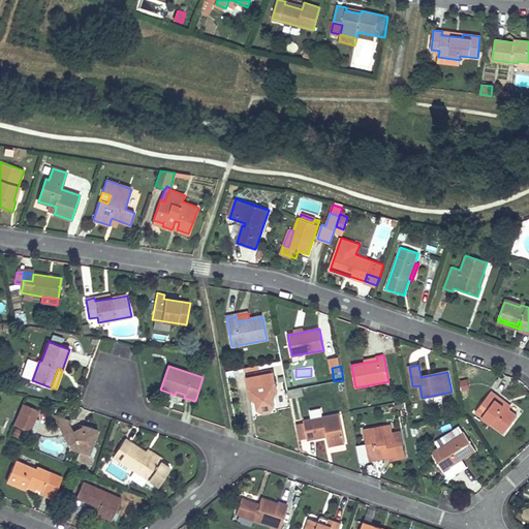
[(277,393),(274,373),(273,373),(272,370),(262,372),(263,375),(257,376),(257,373),(248,375),(248,378),(247,378),(251,398),(255,397),(256,402),(258,409),(275,406),(273,398),(273,394),(277,393)]
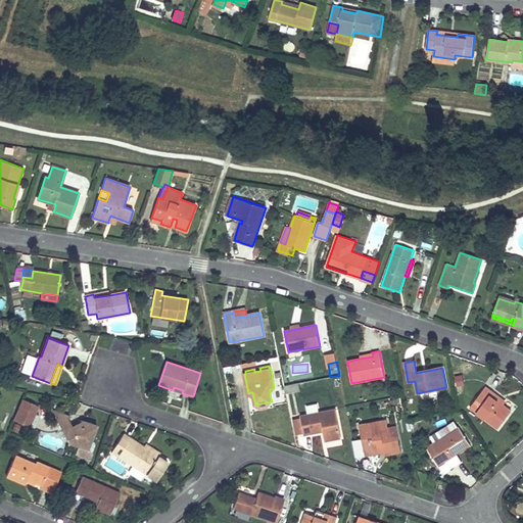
[(297,383),(284,386),(286,394),(299,391),(297,383)]
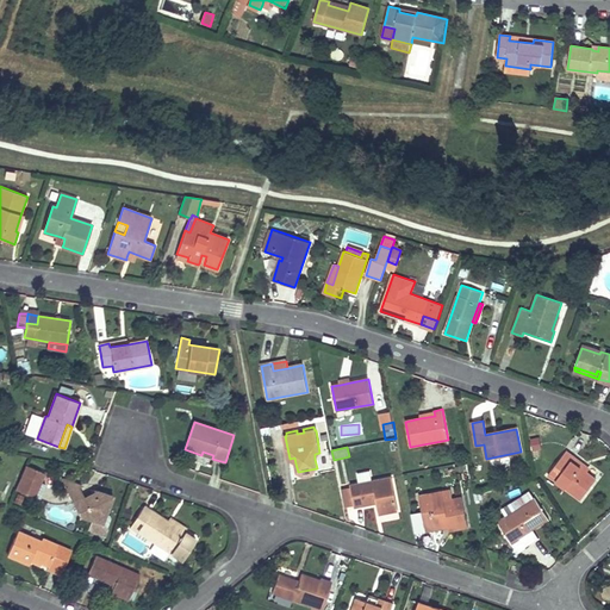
[(596,479),(572,461),(574,456),(567,450),(548,474),(582,499),(596,479)]
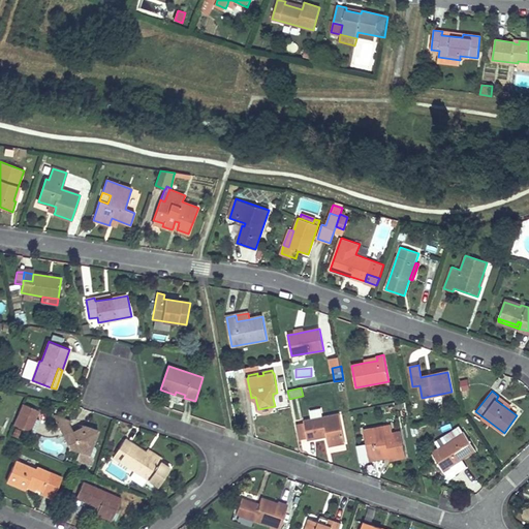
[(498,396),(496,400),(507,408),(510,405),(498,396)]
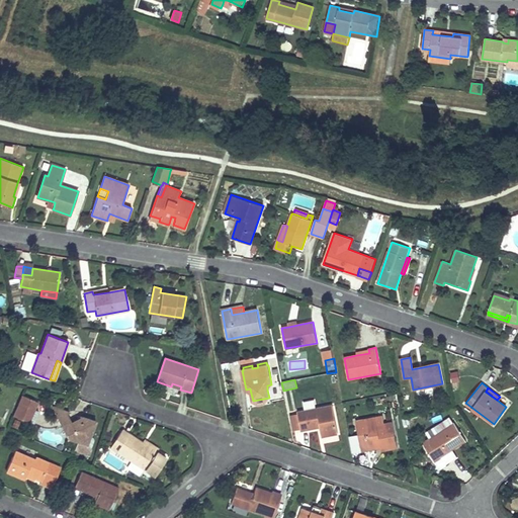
[(37,402),(21,395),(13,416),(28,423),(37,402)]
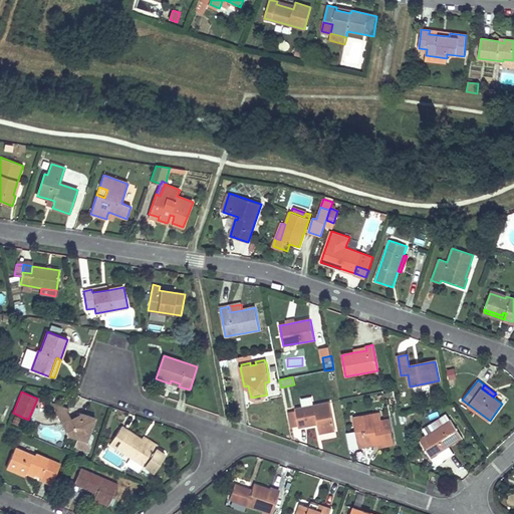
[(303,406),(313,404),(311,397),(302,399),(303,406)]
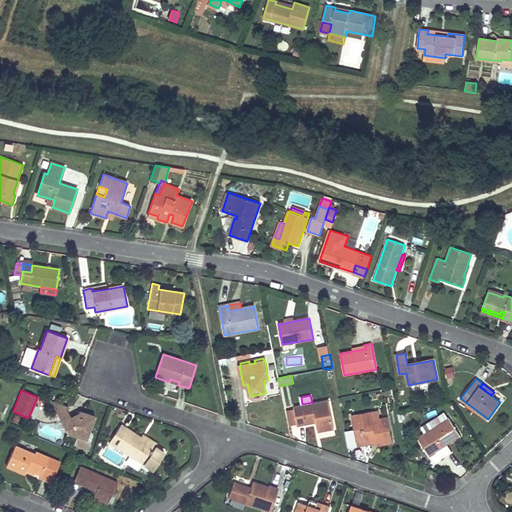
[(316,422),(318,431),(334,428),(329,401),(294,408),(298,425),(316,422)]
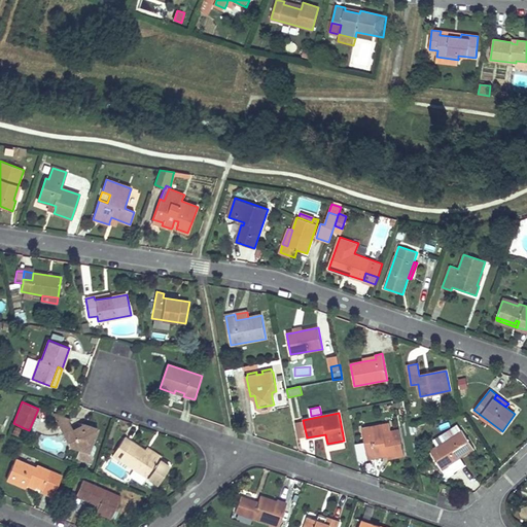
[(71,419),(62,416),(56,419),(59,425),(68,421),(71,419)]
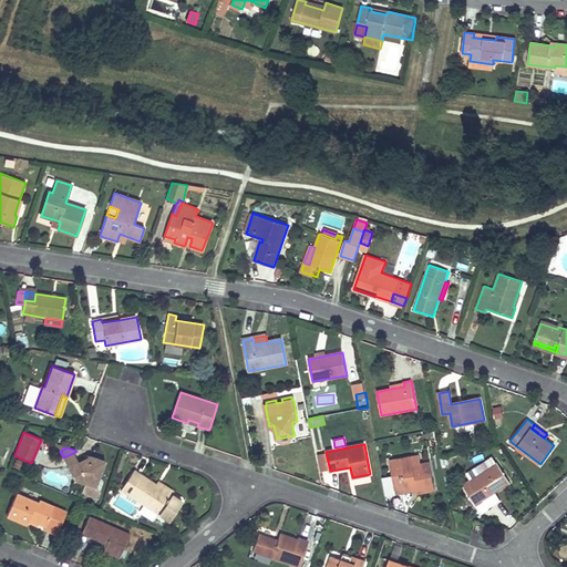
[(78,461),(73,453),(63,457),(68,466),(78,461)]
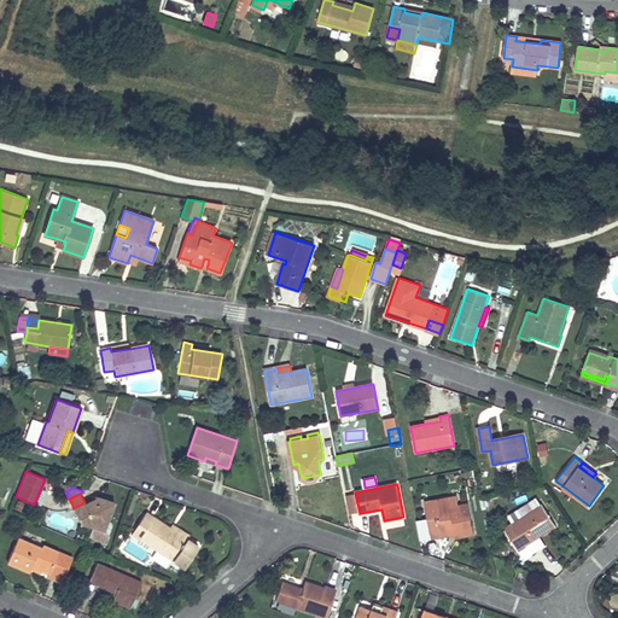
[(135,497),(132,496),(126,514),(129,516),(135,497)]
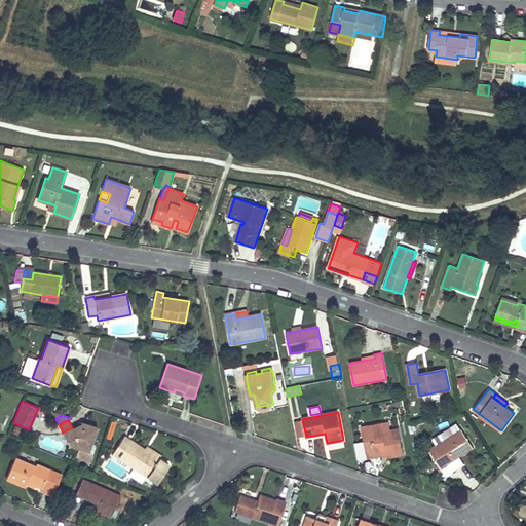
[(362,428),(368,458),(376,456),(375,454),(386,452),(386,454),(387,457),(404,454),(399,429),(390,430),(388,423),(362,428)]
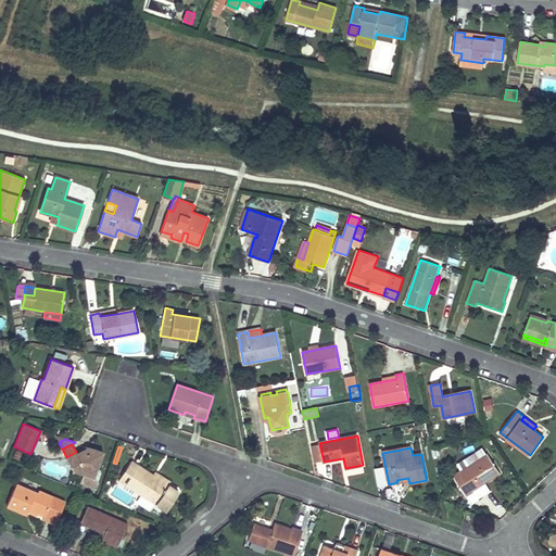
[(103,452),(92,449),(78,455),(76,453),(76,452),(66,457),(73,470),(85,475),(83,481),(84,484),(97,489),(99,482),(93,478),(89,476),(92,467),(97,468),(103,452)]
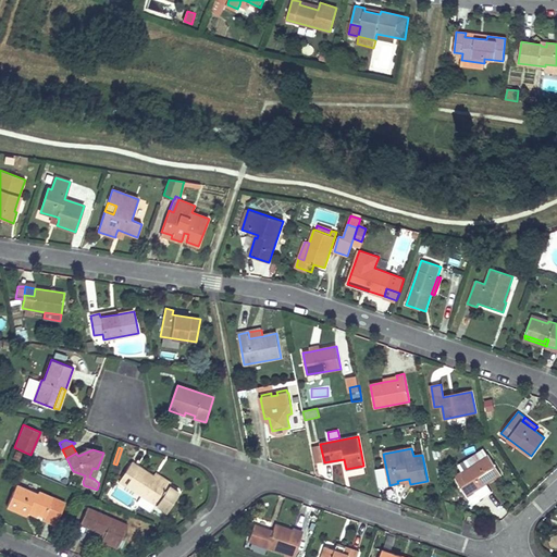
[(459,466),(462,471),(487,455),(484,449),(459,466)]
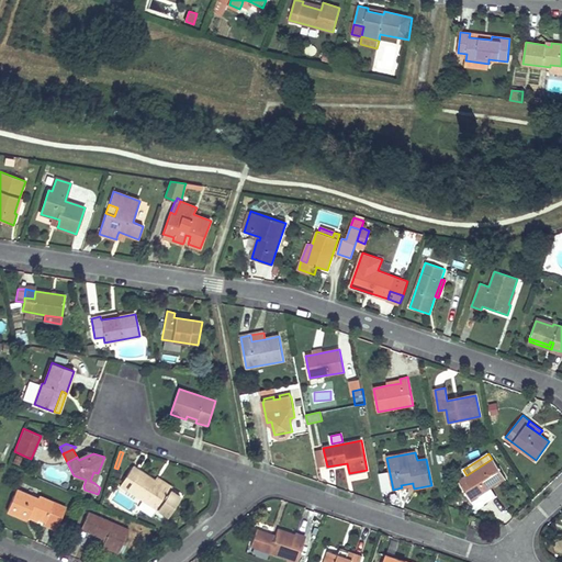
[(505,479),(493,459),(492,459),(467,475),(459,481),(471,501),(479,496),(484,504),(496,496),(491,487),(505,479)]
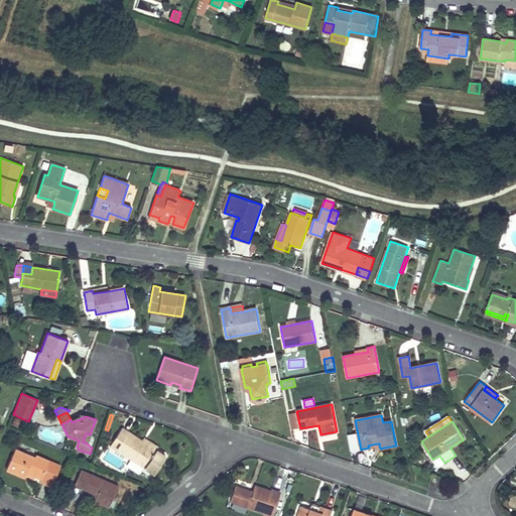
[(142,441),(122,428),(110,445),(154,474),(165,457),(156,450),(142,441)]
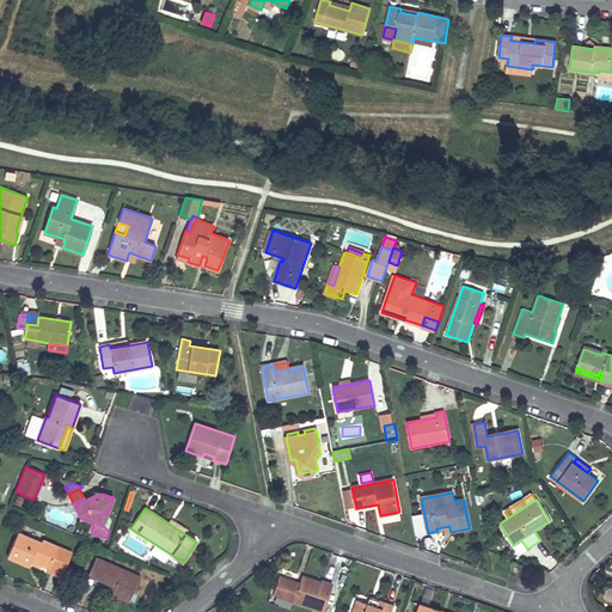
[(170,520),(169,524),(185,534),(188,531),(170,520)]
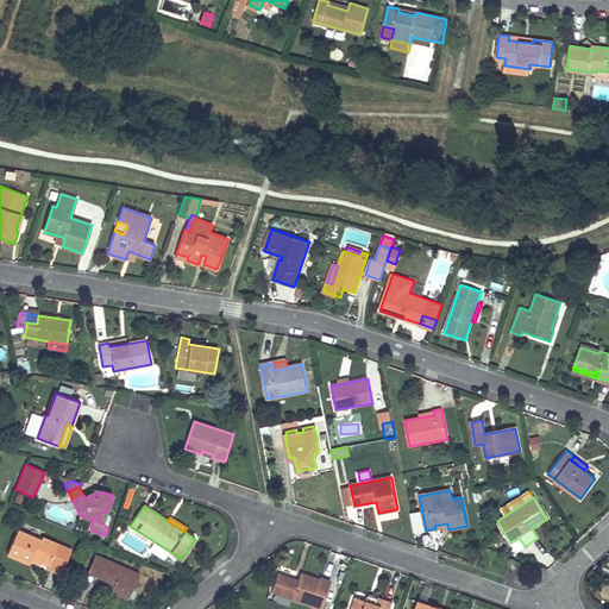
[(57,544),(42,538),(41,540),(18,531),(7,553),(29,563),(30,560),(31,557),(41,562),(48,564),(46,567),(61,573),(68,558),(54,552),(57,544)]
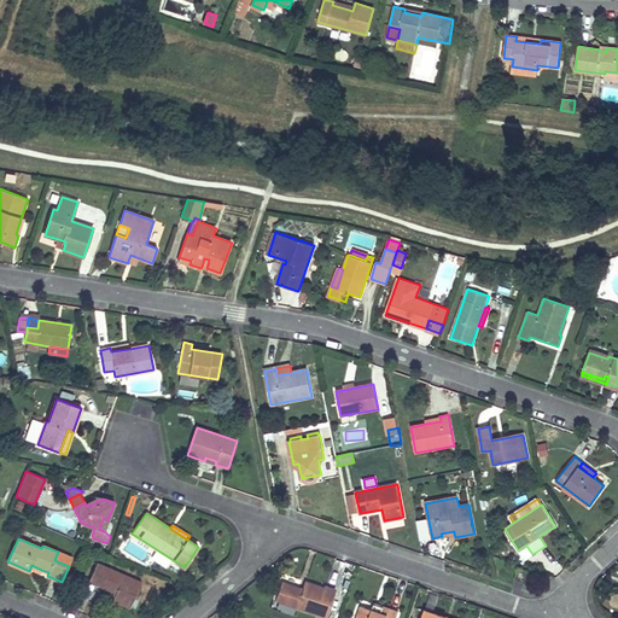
[(526,546),(518,551),(524,559),(532,554),(526,546)]
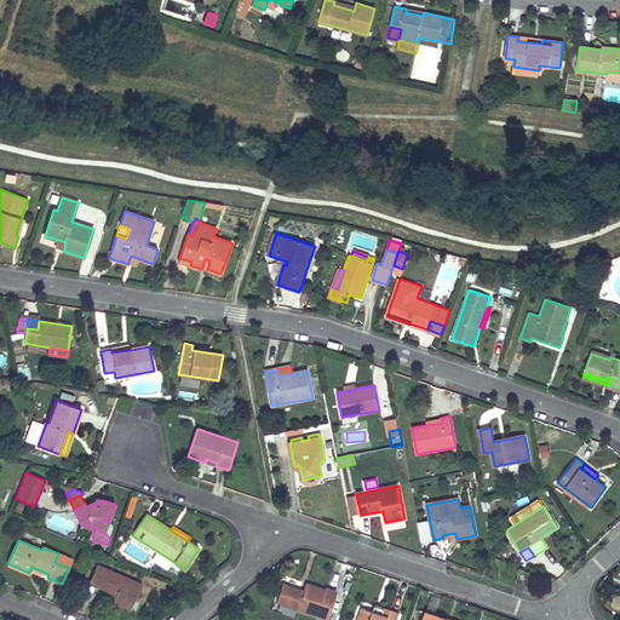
[(55,562),(69,568),(73,560),(58,554),(55,562)]
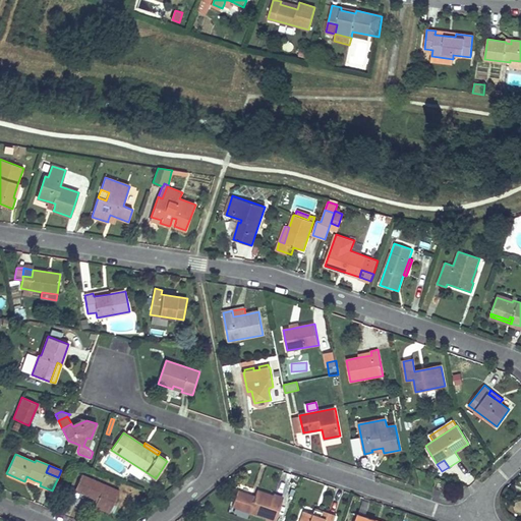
[(81,475),(75,489),(98,500),(95,506),(110,513),(119,491),(81,475)]
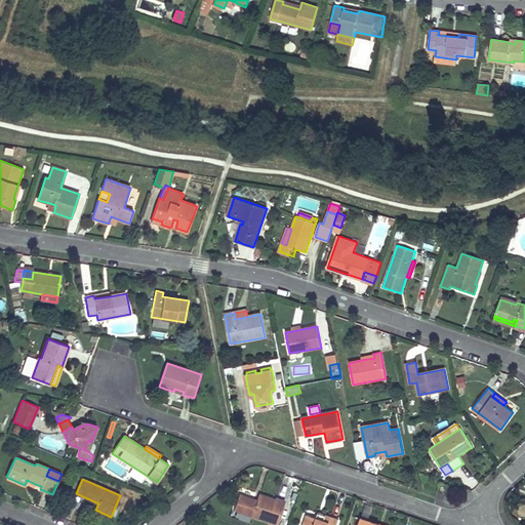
[(437,492),(446,495),(449,486),(440,483),(437,492)]
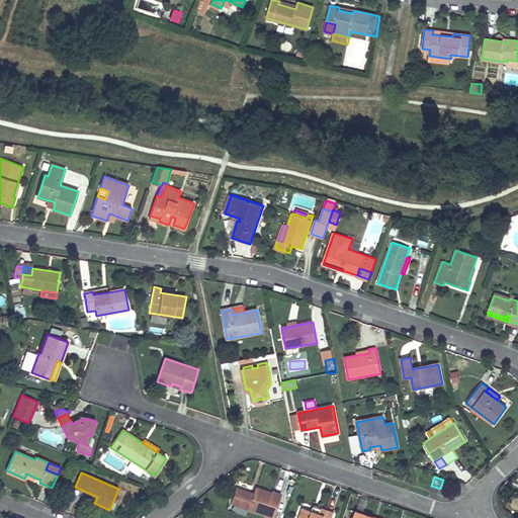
[(231,504),(273,517),(281,496),(256,488),(254,494),(236,488),(231,504)]
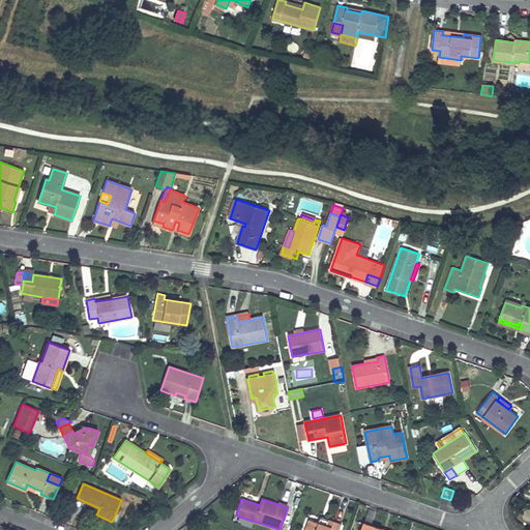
[(340,529),(342,525),(325,519),(322,527),(319,526),(320,524),(319,523),(310,520),(305,529),(340,529)]
